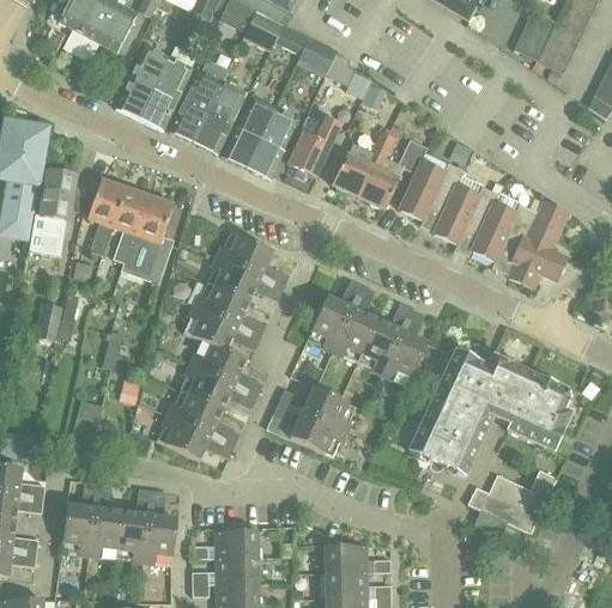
[(116,53),(137,14),(109,0),(72,0),(71,2),(68,1),(60,2),(55,11),(59,22),(116,53)]
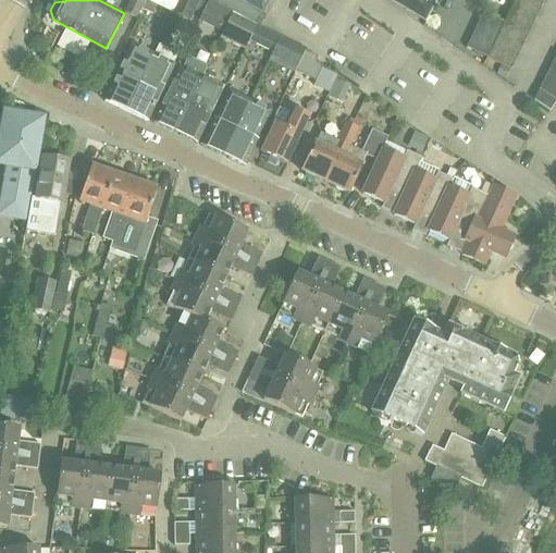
[(130,0),(126,9),(138,15),(145,0),(130,0)]
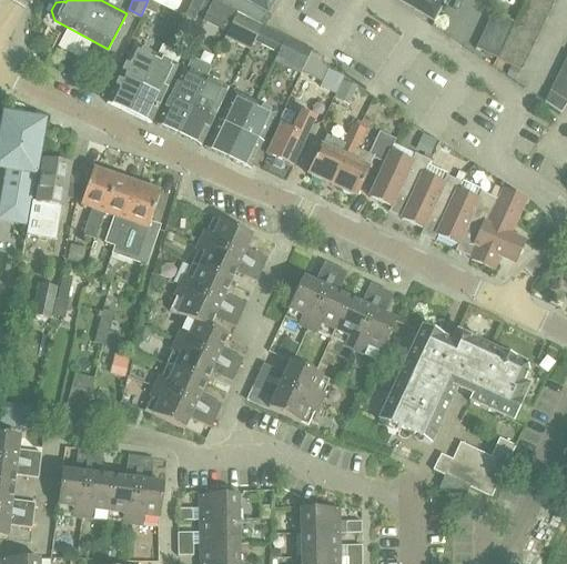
[(166,0),(165,3),(176,9),(180,0),(166,0)]
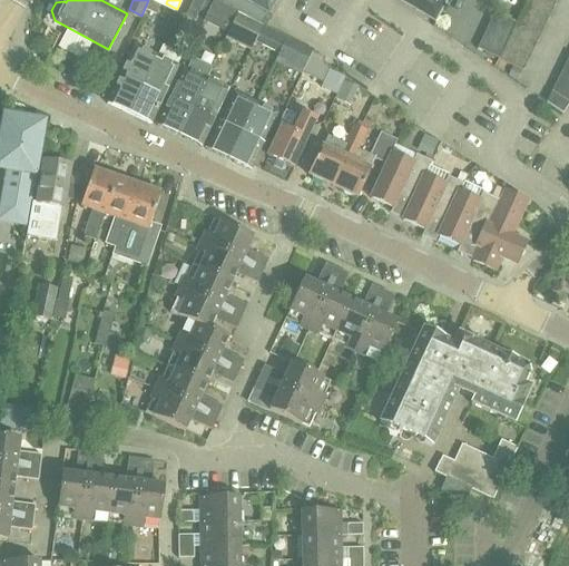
[(196,17),(196,16),(203,0),(184,0),(179,10),(190,15),(196,17)]
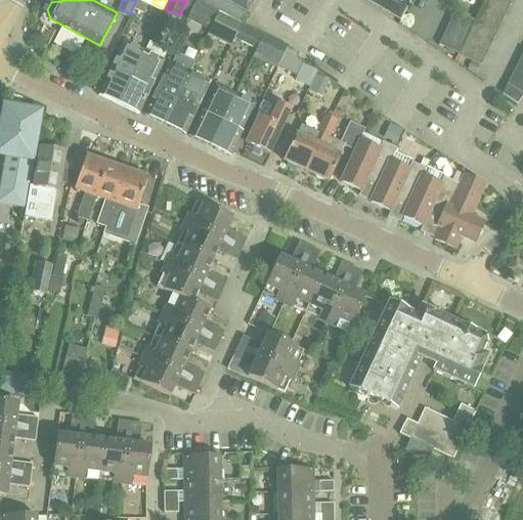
[(407,0),(401,11),(402,12),(409,0),(407,0)]
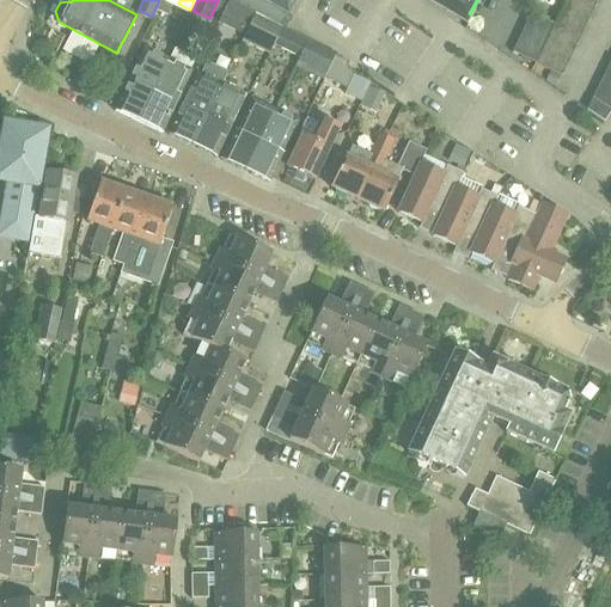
[(564,0),(555,22),(536,60),(562,72),(597,0),(564,0)]
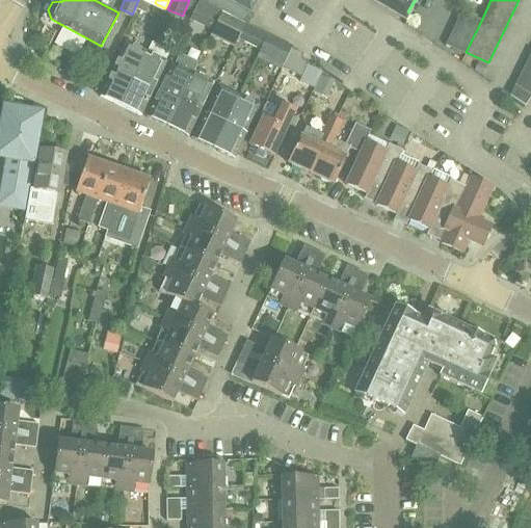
[(212,32),(234,43),(245,20),(223,9),(212,32)]
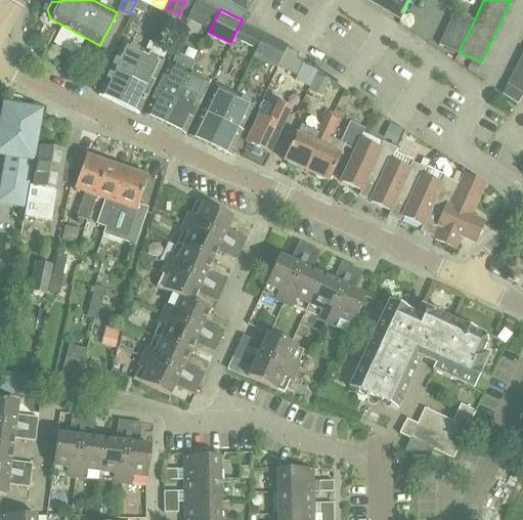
[(459,51),(475,18),(454,9),(439,42),(459,51)]
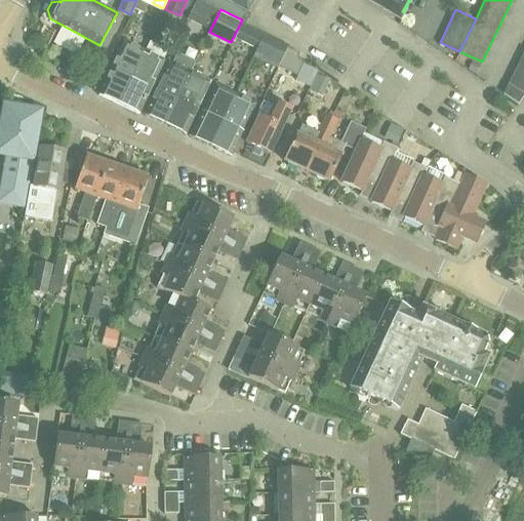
[(145,48),(120,102),(139,111),(164,57),(170,55),(188,17),(180,14),(180,15),(175,13),(165,36),(168,38),(161,55),(145,48)]
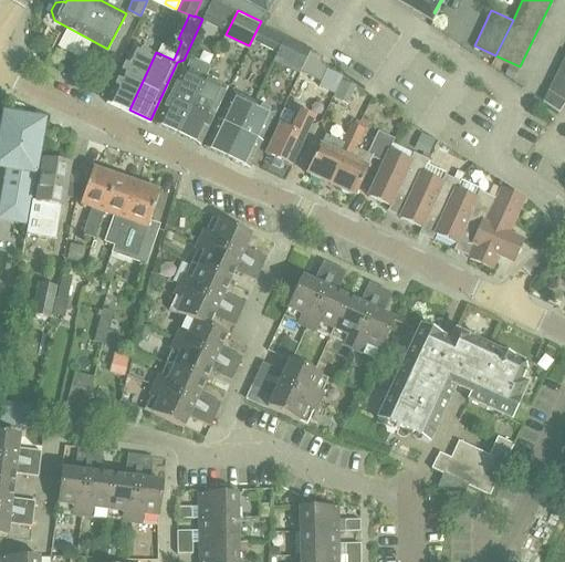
[(278,49),(285,33),(262,22),(255,38),(278,49)]
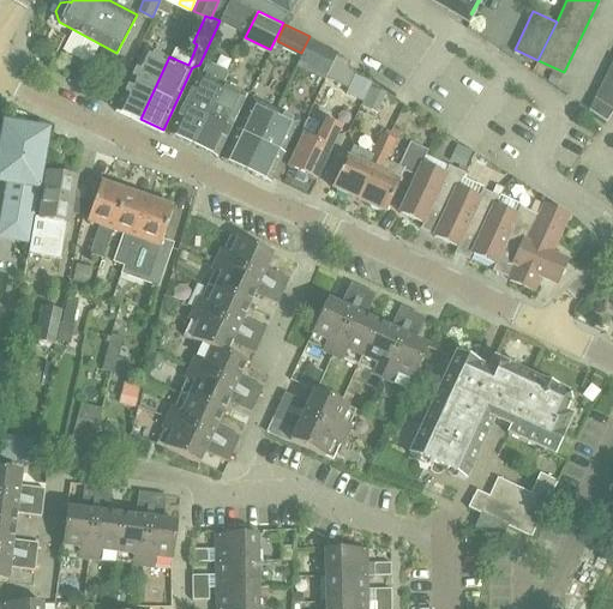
[(310,36),(301,53),(302,54),(299,61),(326,76),(340,50),(310,36)]
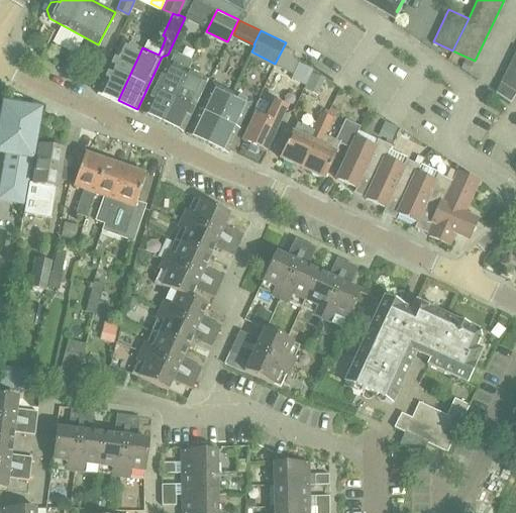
[(118,100),(142,47),(122,38),(98,90),(118,100)]
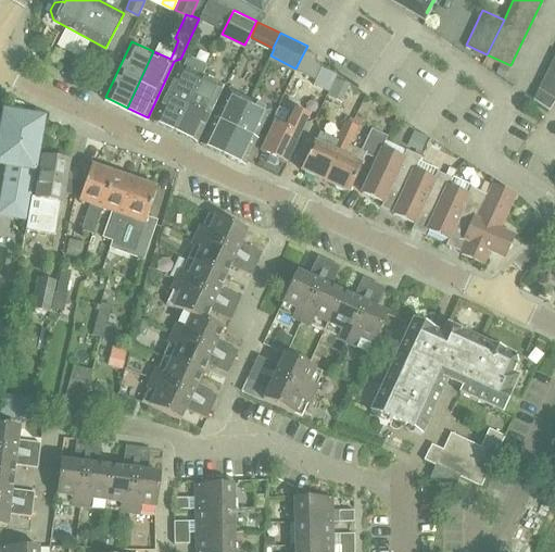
[(307,46),(295,69),(308,74),(318,54),(307,49),(308,46),(307,46)]
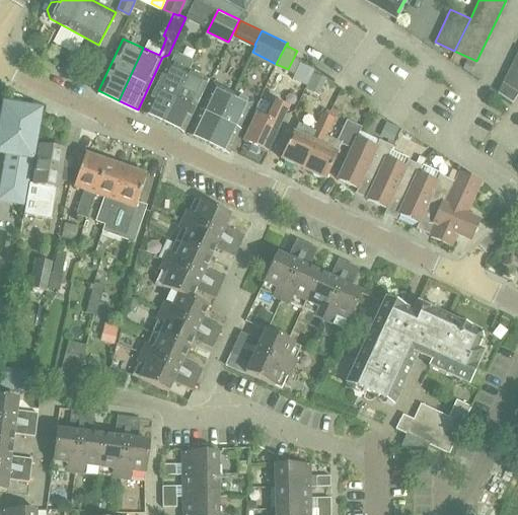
[(517,49),(498,89),(513,99),(517,93),(517,49)]
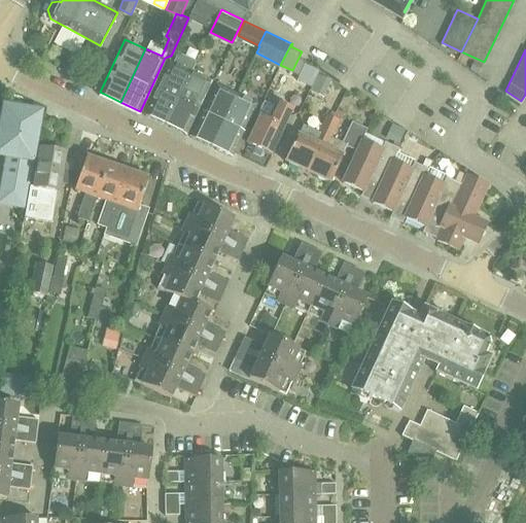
[(166,121),(191,68),(171,59),(146,112),(166,121)]
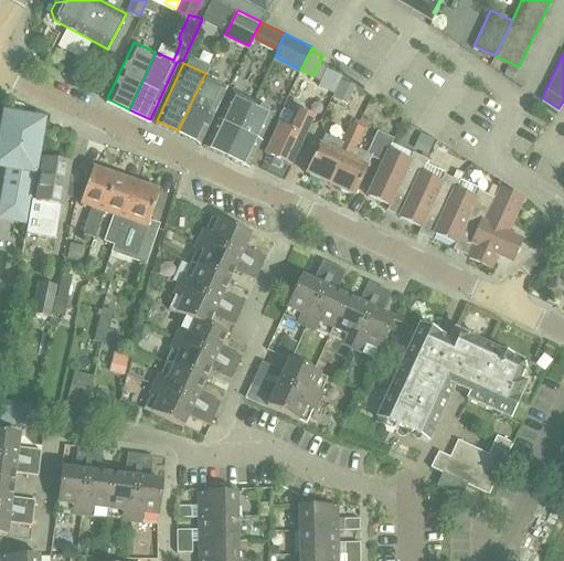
[(205,73),(178,130),(200,140),(226,84),(205,73)]
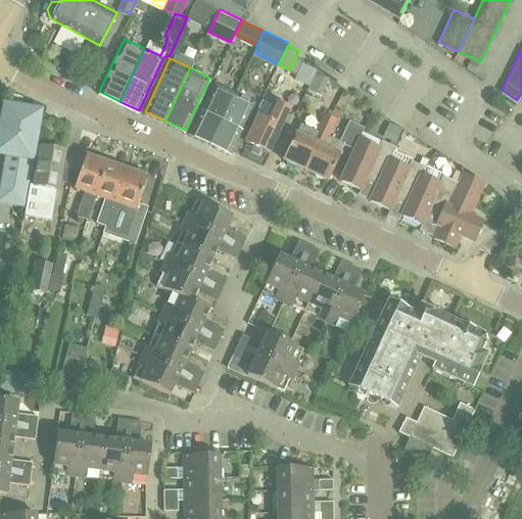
[(209,143),(235,90),(215,80),(190,133),(209,143)]
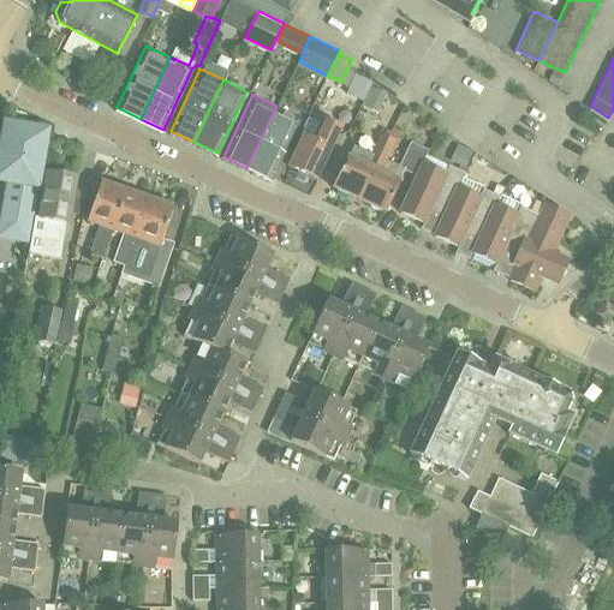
[(276,106),(246,168),(270,179),(300,117),(276,106)]
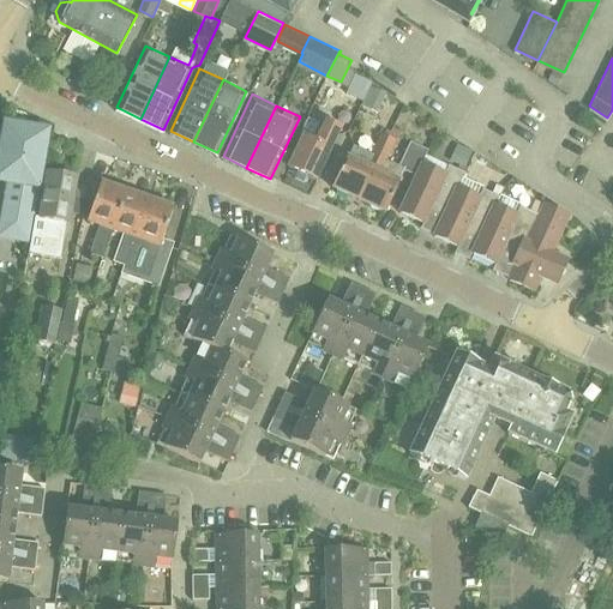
[(10,121),(1,120),(0,126),(0,144),(4,146),(0,162),(0,168),(23,173),(18,196),(13,194),(7,231),(31,236),(42,178),(53,116),(12,108),(10,121)]
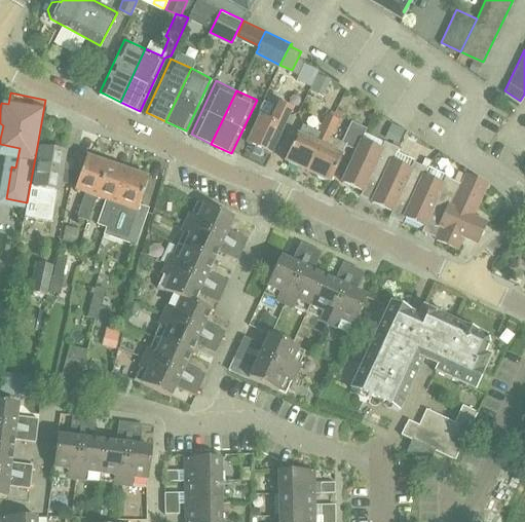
[(264,151),(265,148),(271,151),(292,106),(279,101),(271,118),(260,113),(248,140),(253,142),(251,145),(253,149),(260,152),(264,151)]
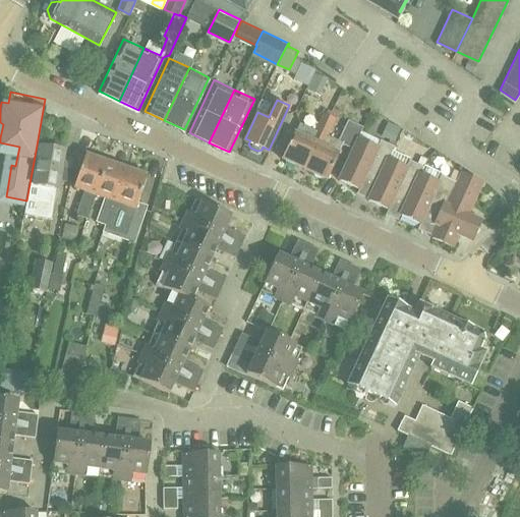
[(319,137),(305,167),(328,177),(340,151),(339,150),(342,142),(353,147),(358,136),(363,124),(368,112),(355,106),(349,118),(348,117),(338,138),(328,133),(327,133),(324,139),(319,137)]
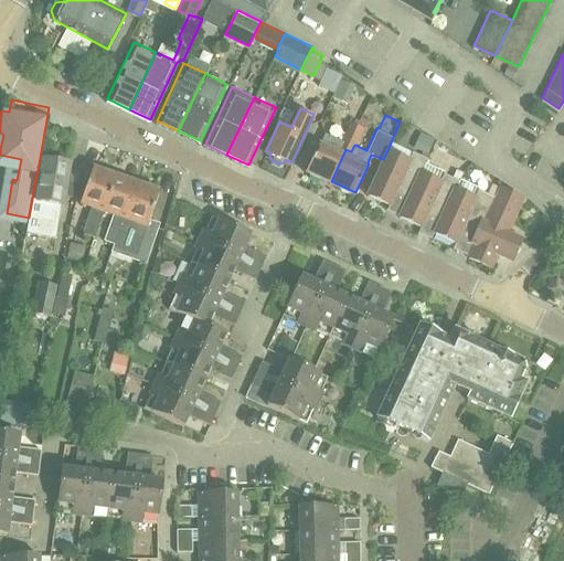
[(350,120),(346,130),(353,134),(351,139),(357,141),(363,127),(350,120)]
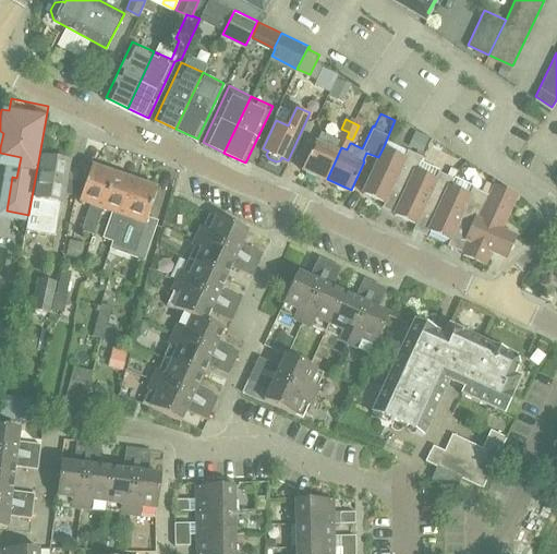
[(349,132),(341,129),(338,137),(322,130),(317,140),(315,139),(301,167),(327,179),(341,147),(347,149),(350,143),(351,143),(352,140),(347,137),(349,132)]
